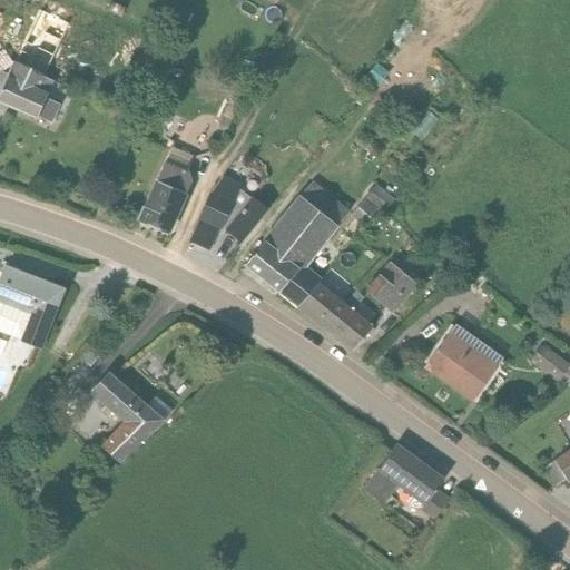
[(0,102),(37,118),(55,81),(43,75),(74,21),(39,7),(12,64),(5,48),(0,50),(0,102)]
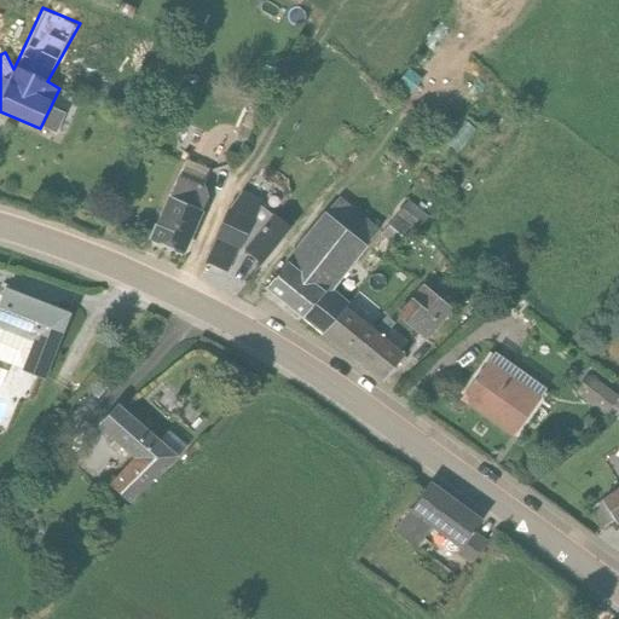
[(184,122),(173,148),(202,160),(212,134),(184,122)]
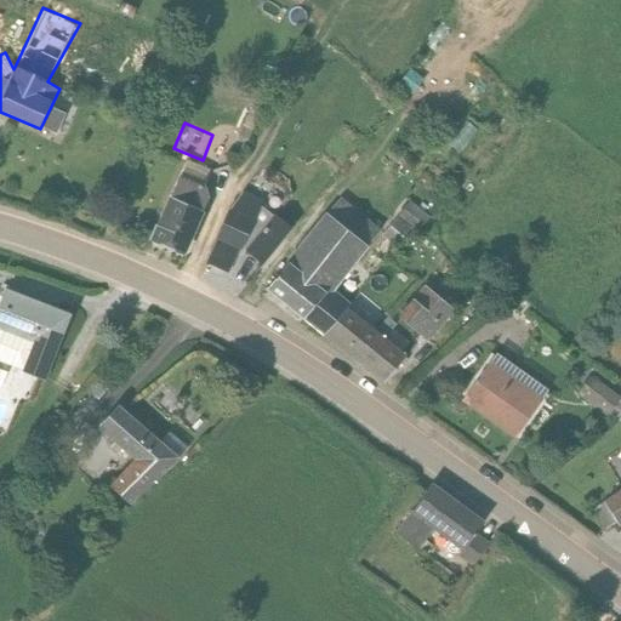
[(184,161),(178,176),(200,186),(206,172),(184,161)]
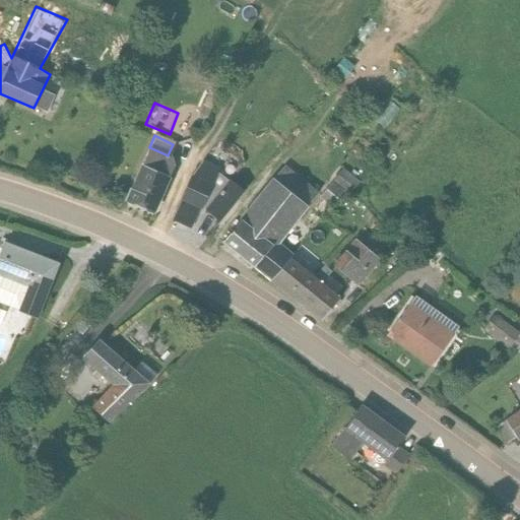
[(149,147),(141,166),(165,177),(174,157),(168,155),(149,147)]
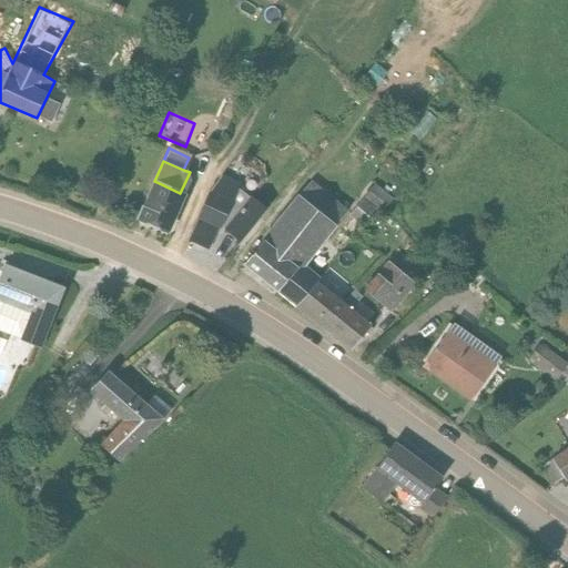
[(200,217),(189,242),(208,252),(221,227),(240,243),(266,211),(237,189),(240,184),(221,175),(209,192),(200,217)]
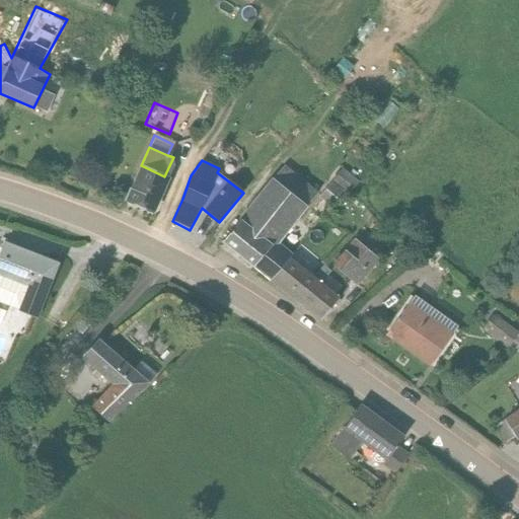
[(285,162),(222,241),(322,320),(340,298),(275,247),(317,193),(285,162)]
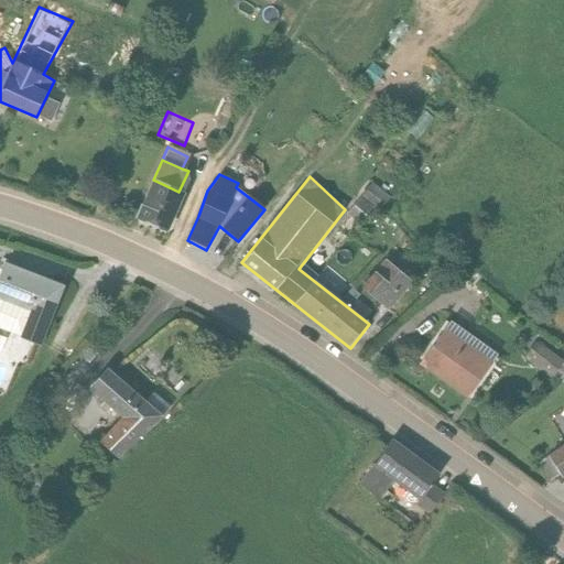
[(166,232),(184,194),(179,192),(153,180),(136,218),(166,232)]
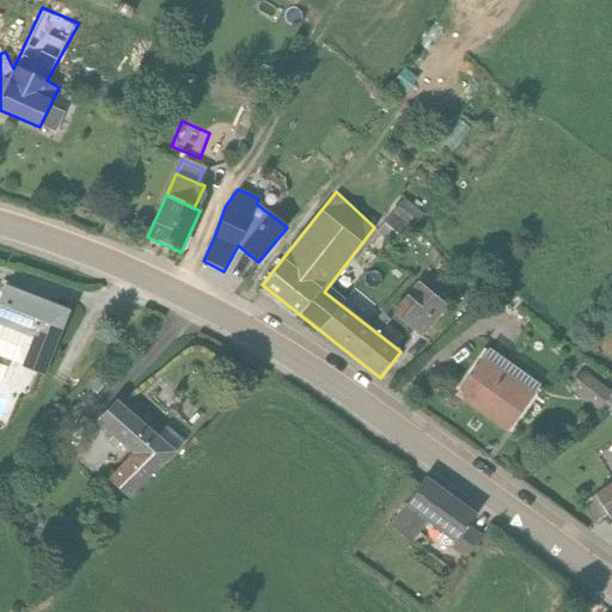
[(265,254),(273,259),(292,240),(286,233),(265,254)]
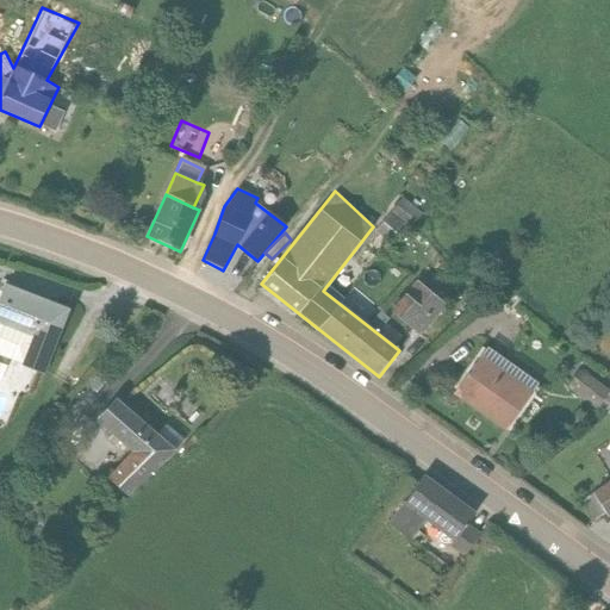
[(406,317),(424,332),(453,300),(422,273),(408,288),(404,285),(387,304),(404,319),(406,317)]
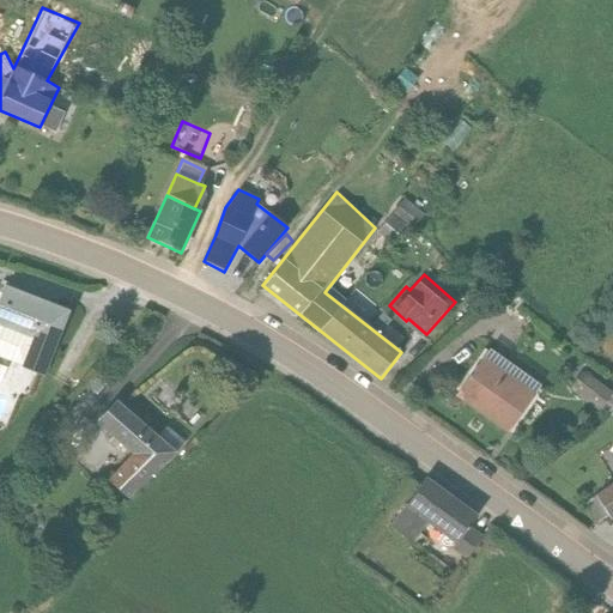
[(70,309),(4,285),(0,296),(0,356),(46,372),(70,309)]
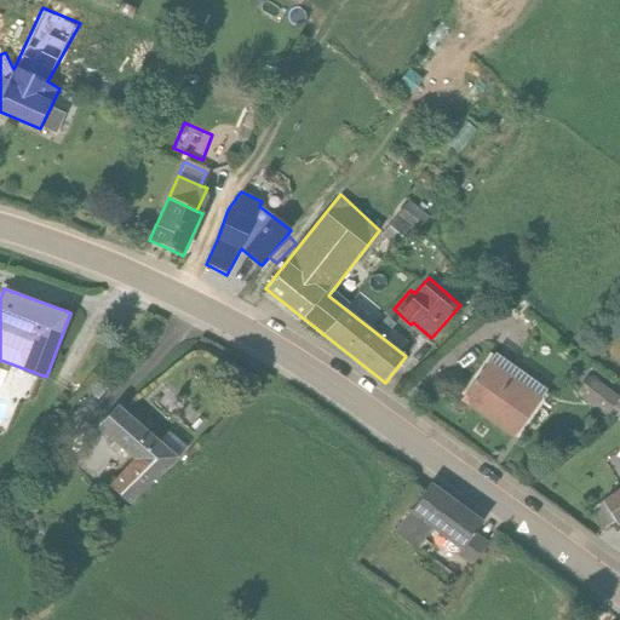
[(541,396),(488,360),(460,402),(512,438),(541,396)]
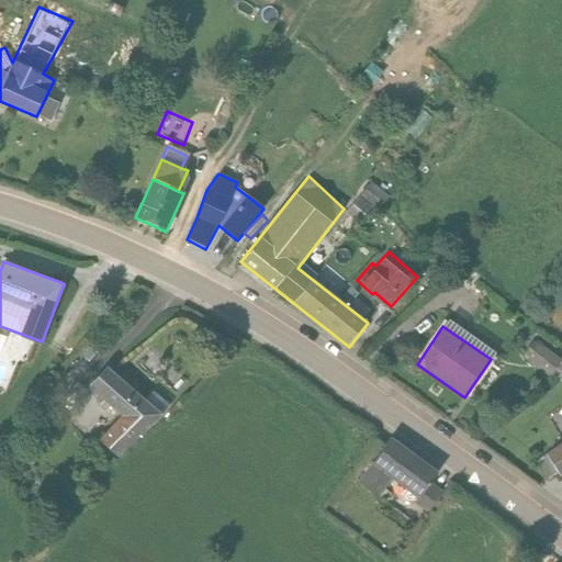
[(560,359),(534,340),(521,357),(549,374),(560,359)]
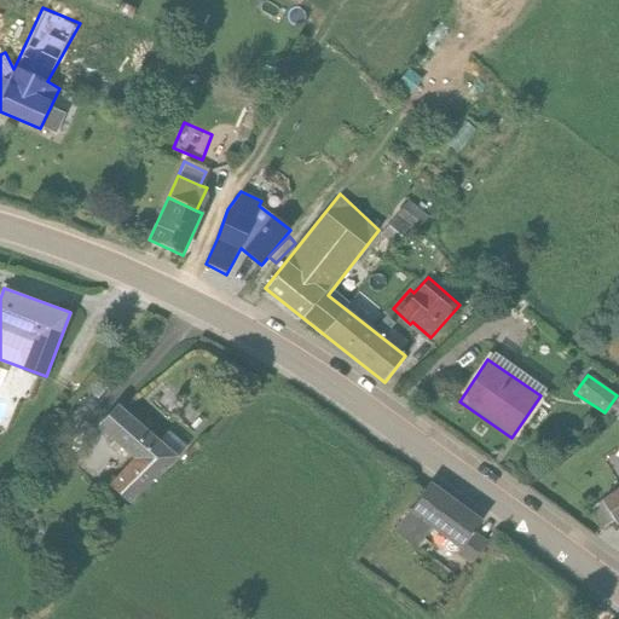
[(618,392),(617,395),(605,412),(617,421),(618,417),(618,392)]
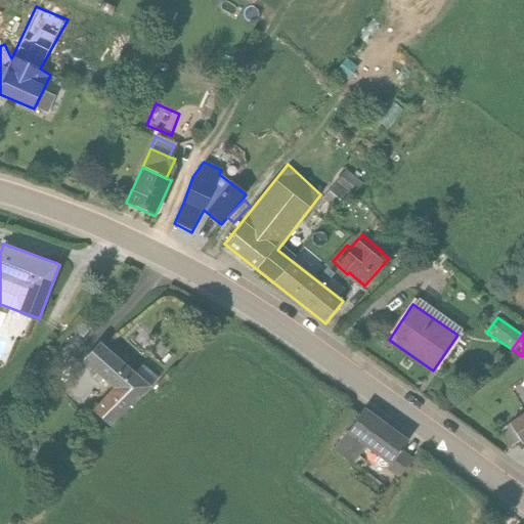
[(151,387),(99,341),(81,361),(114,388),(90,410),(111,427),(151,387)]
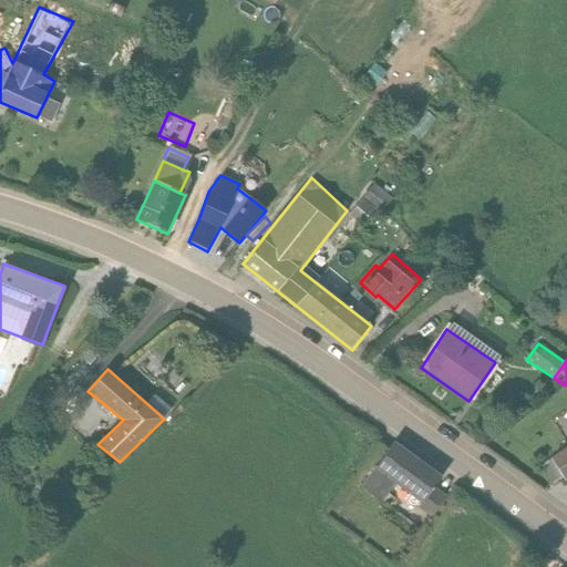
[(442,477),(392,441),(359,487),(381,502),(395,483),(421,503),(442,477)]
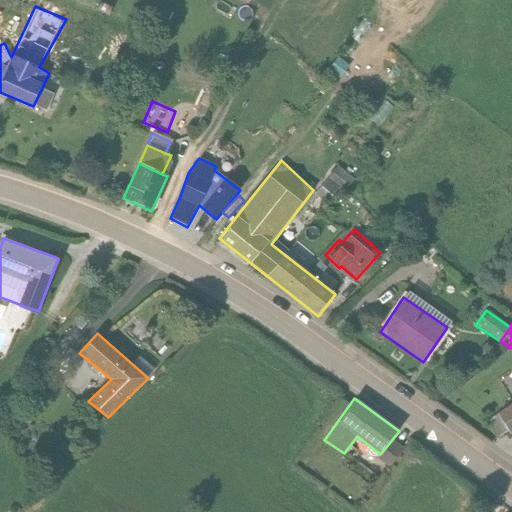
[(511,402),(487,419),(498,436),(506,431),(508,433),(511,430),(511,402)]
